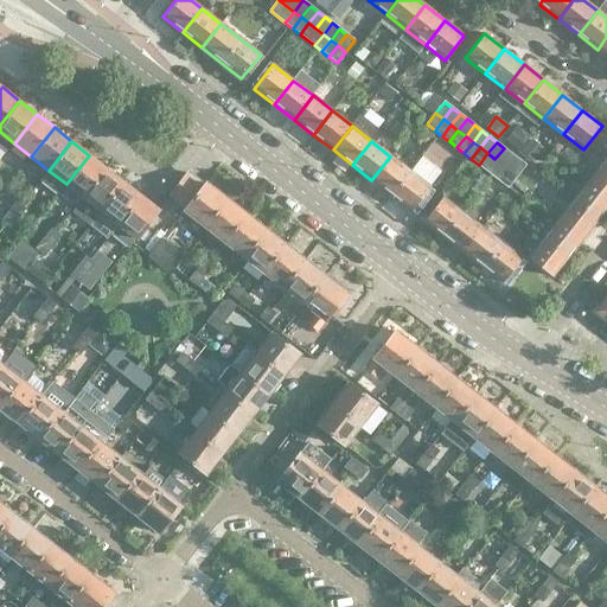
[(502,165),(511,153),(504,148),(494,159),(502,165)]
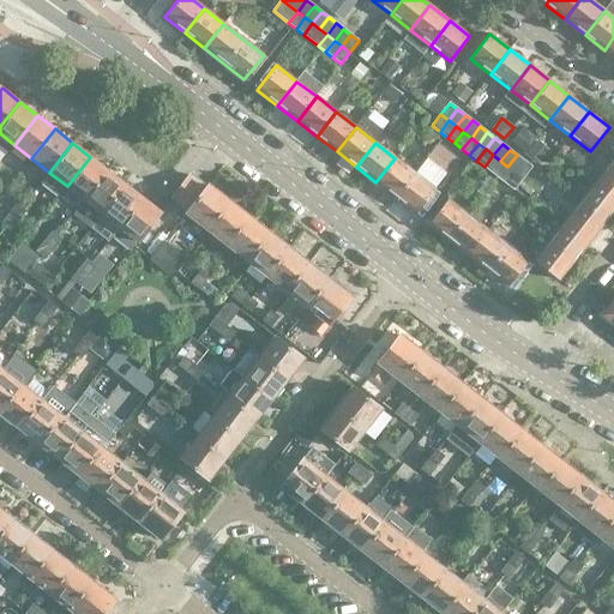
[(507,167),(500,161),(493,155),(485,167),(499,178),(507,167)]
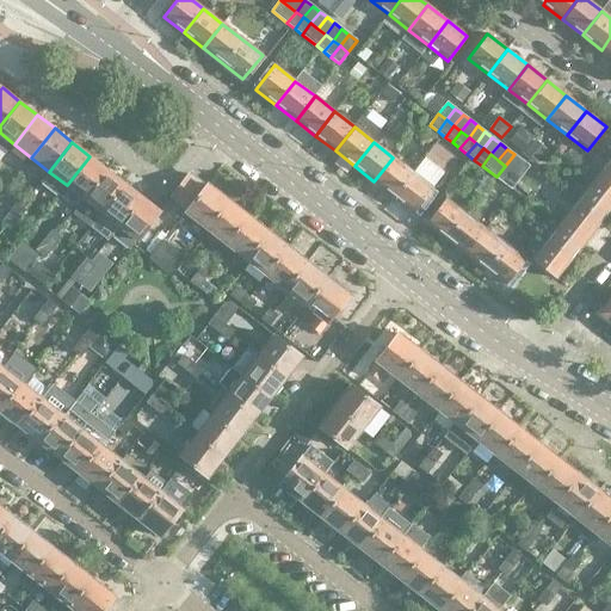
[(513,172),(522,160),(514,154),(505,166),(513,172)]
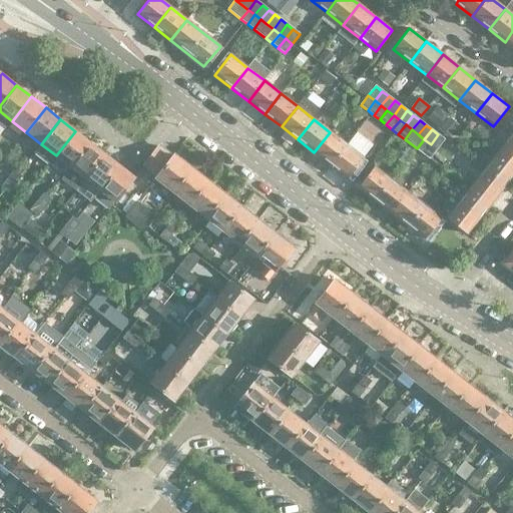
[(70,167),(90,142),(75,131),(56,155),(70,167)]
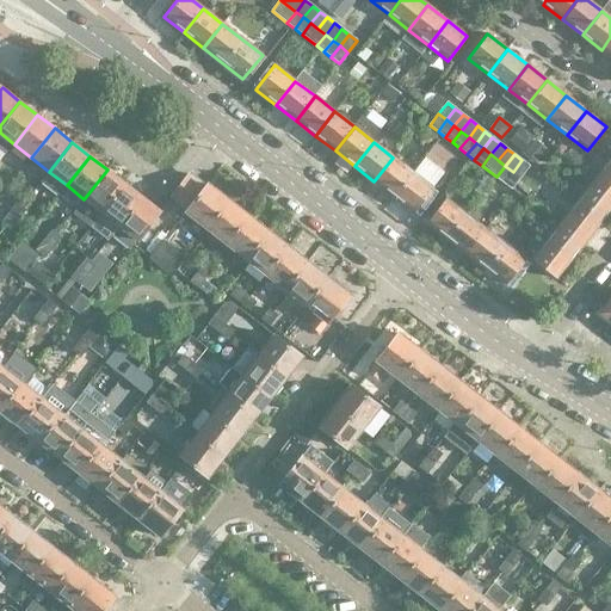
[(394,197),(413,172),(393,158),(374,181),(394,197)]
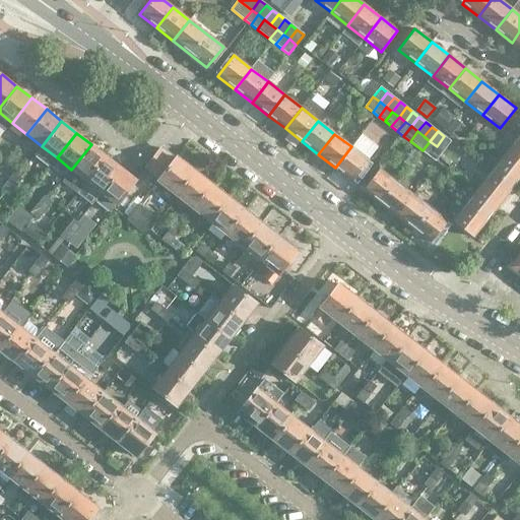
[(443,151),(450,142),(451,141),(444,136),(437,146),(443,151)]
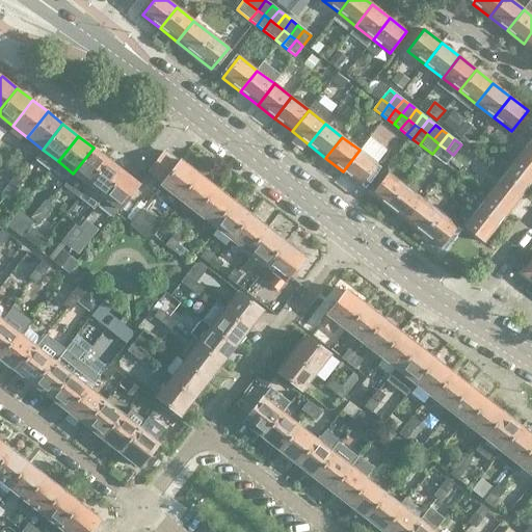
[(531,168),(531,141),(530,140),(516,157),(531,168)]
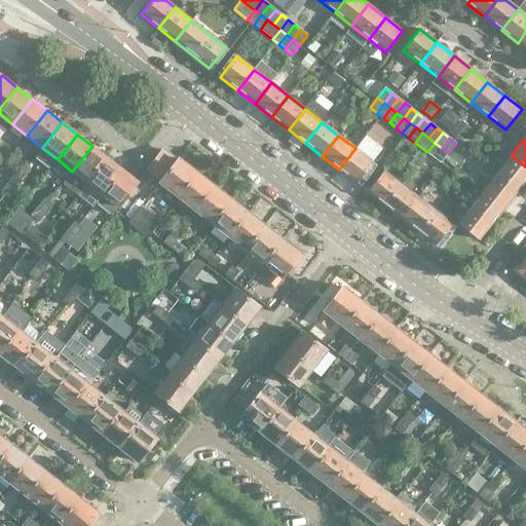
[(434,157),(442,148),(435,143),(427,152),(434,157)]
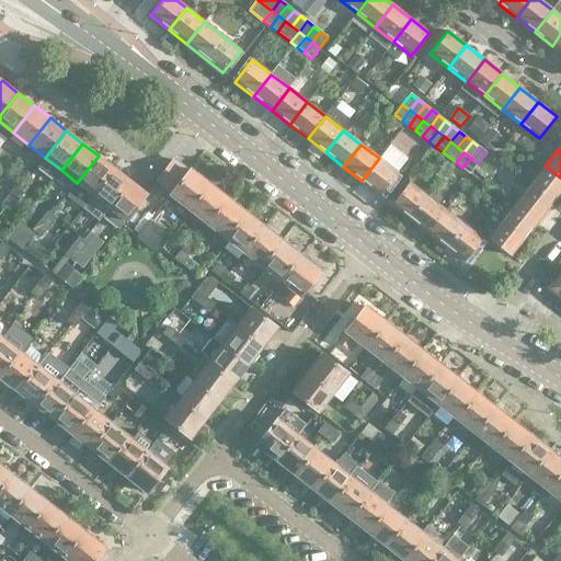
[(93,195),(114,168),(99,156),(77,183),(93,195)]
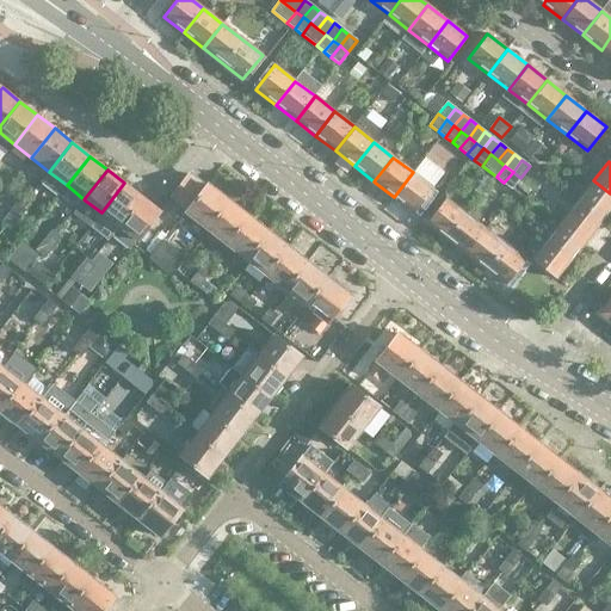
[(414,213),(433,189),(413,172),(394,197),(414,213)]
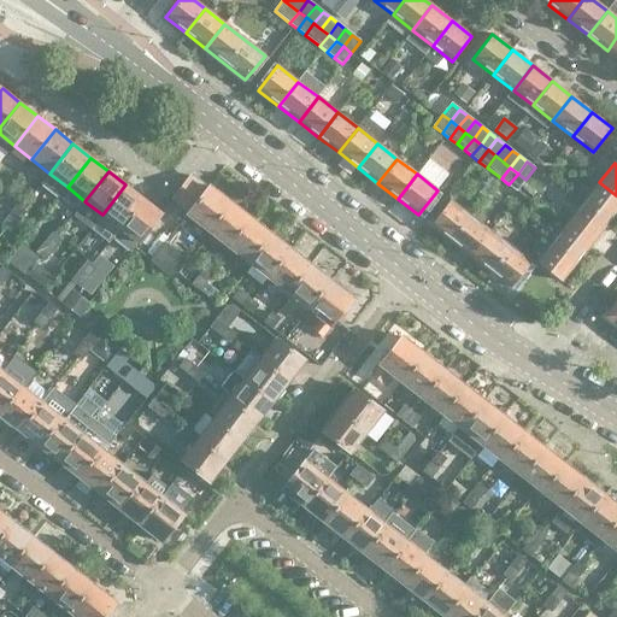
[(517,191),(526,180),(518,174),(509,184),(517,191)]
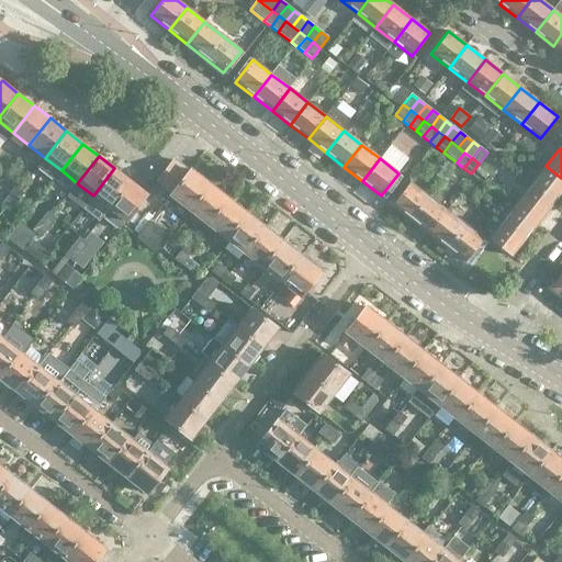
[(173,192),(189,172),(175,160),(158,181),(173,192)]
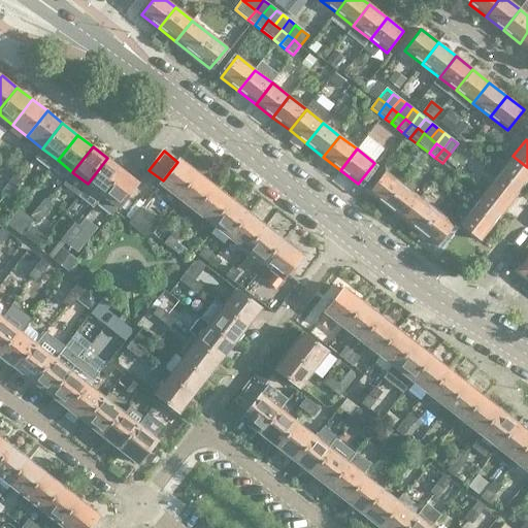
[(521,190),(527,179),(527,167),(513,156),(499,173),(521,190)]
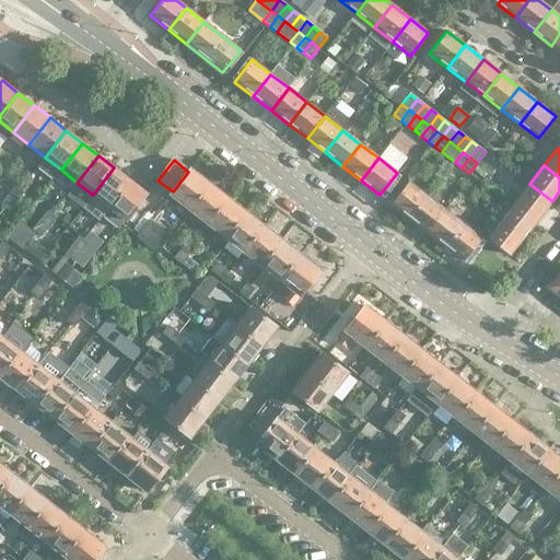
[(109,208),(130,181),(114,167),(93,195),(109,208)]
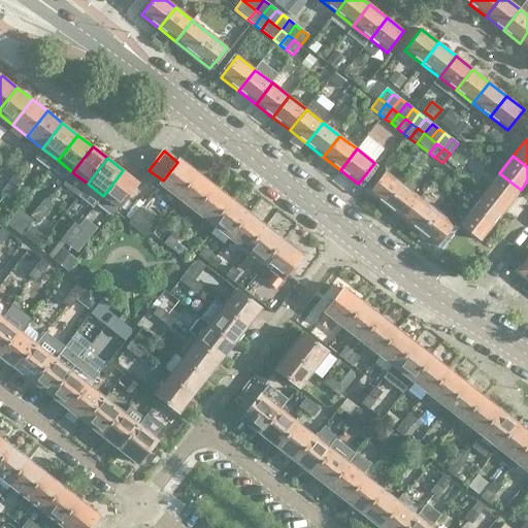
[(187,188),(197,173),(179,160),(177,162),(163,180),(161,183),(182,199),(189,190),(187,188)]
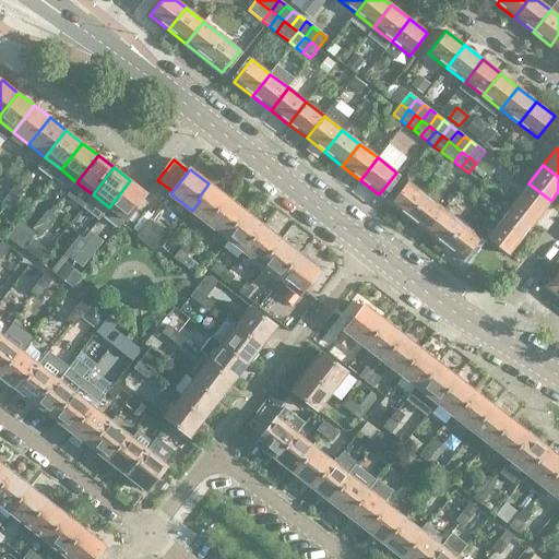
[(126,219),(146,193),(130,180),(109,207),(126,219)]
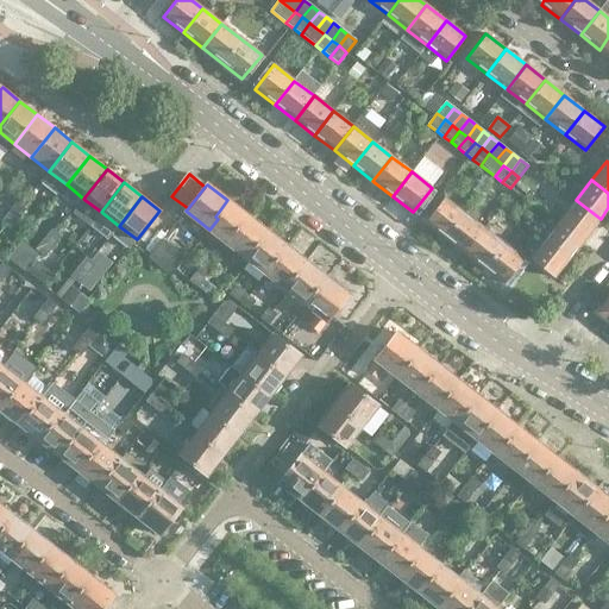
[(446,238),(465,213),(445,198),(426,223),(446,238)]
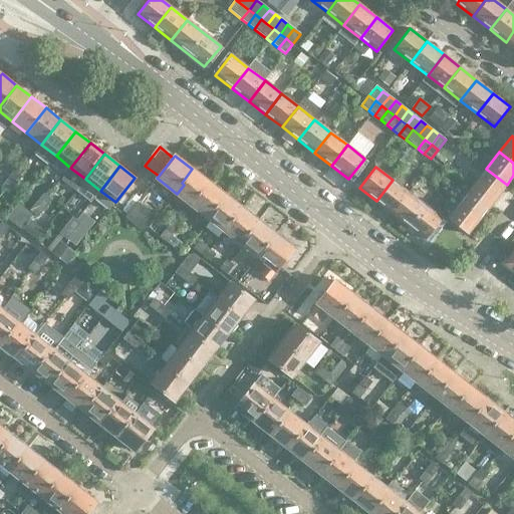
[(191,205),(209,182),(192,169),(182,183),(184,185),(177,194),(191,205)]
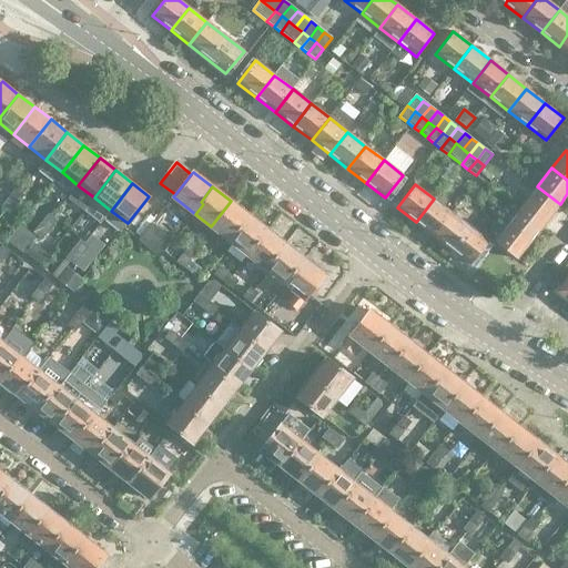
[(546,222),(560,204),(537,186),(524,204),(546,222)]
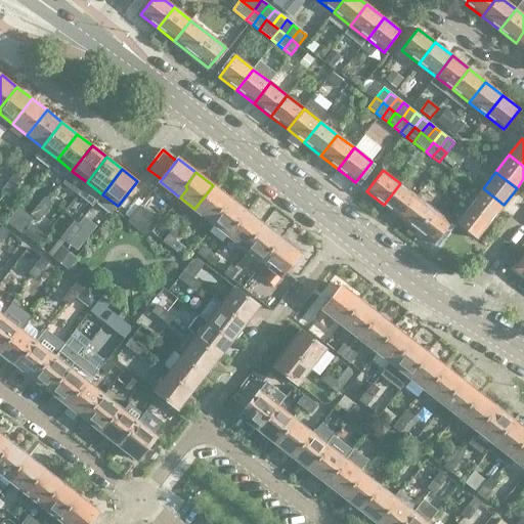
[(16,187),(22,180),(14,175),(9,182),(16,187)]
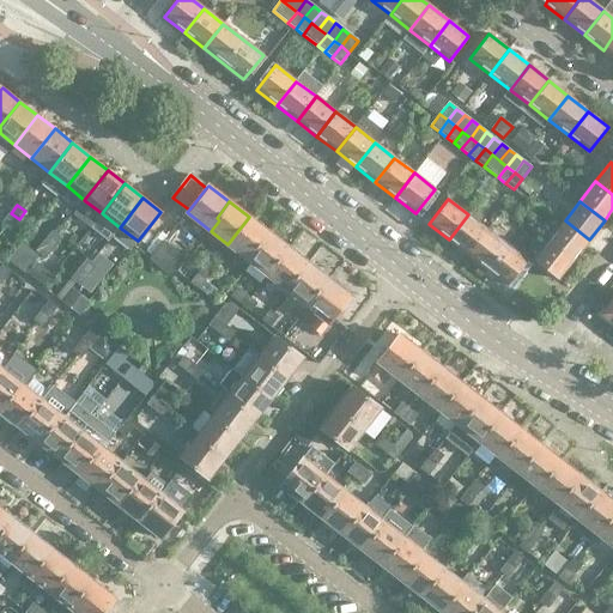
[(10,231),(19,219),(11,213),(1,224),(10,231)]
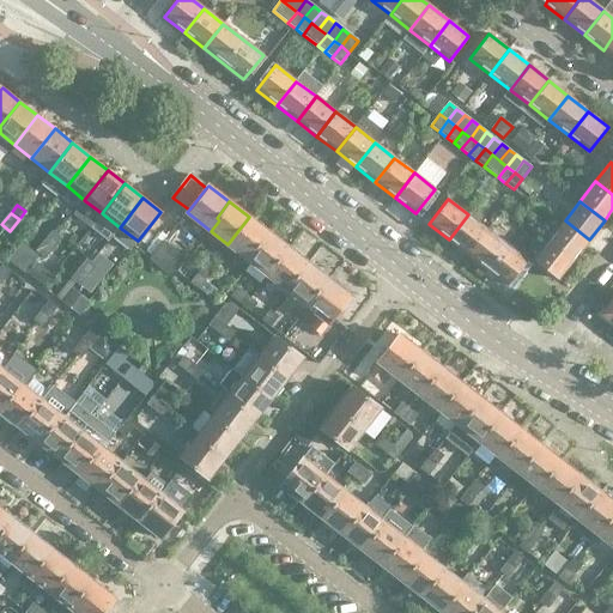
[(468,255),(487,230),(468,214),(449,240),(468,255)]
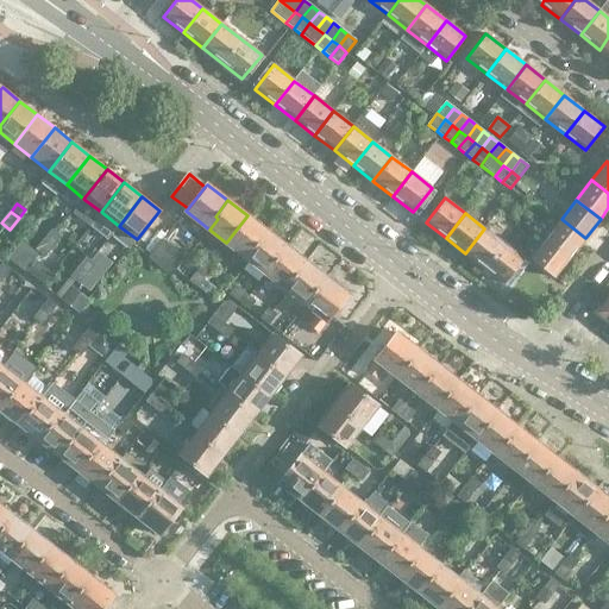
[(253,248),(267,231),(248,215),(226,243),(249,261),(257,250),(253,248)]
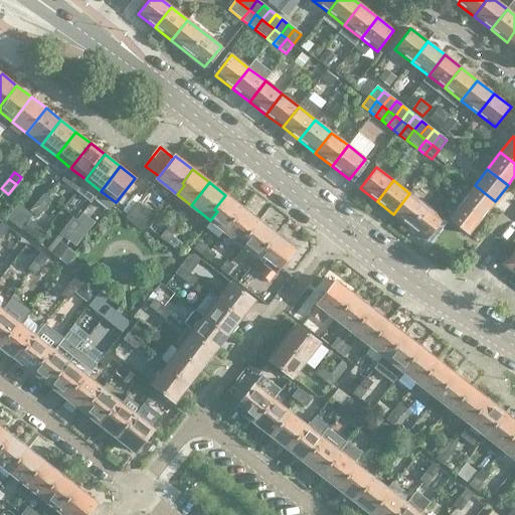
[(482,218),(495,201),(475,185),(462,202),(482,218)]
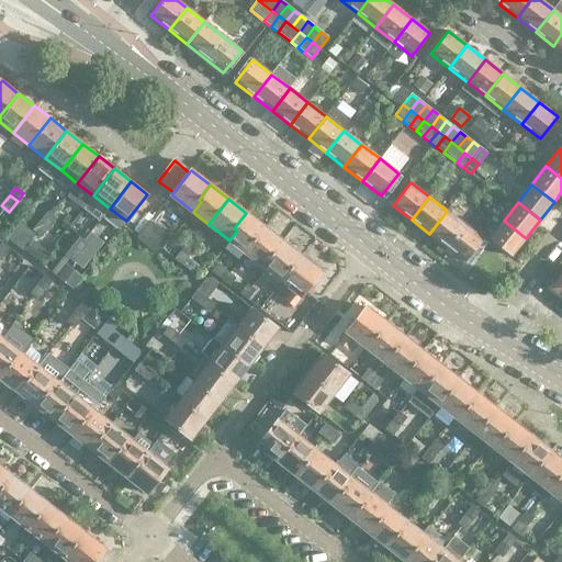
[(483,239),(447,211),(429,234),(465,261),(483,239)]
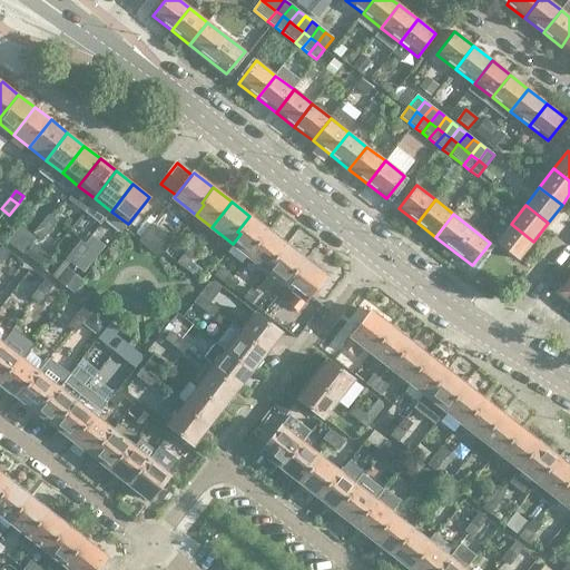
[(50,229),(57,222),(48,216),(42,224),(50,229)]
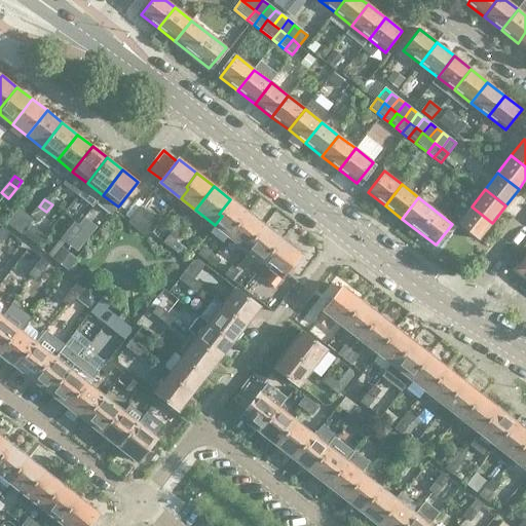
[(229,236),(248,213),(230,199),(219,214),(222,216),(215,225),(229,236)]
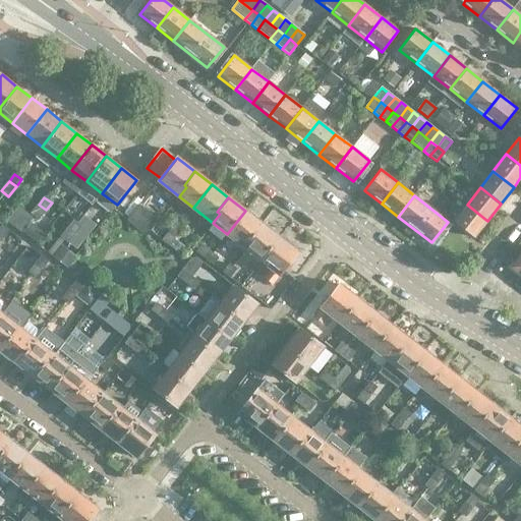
[(39,219),(46,210),(39,205),(32,214),(39,219)]
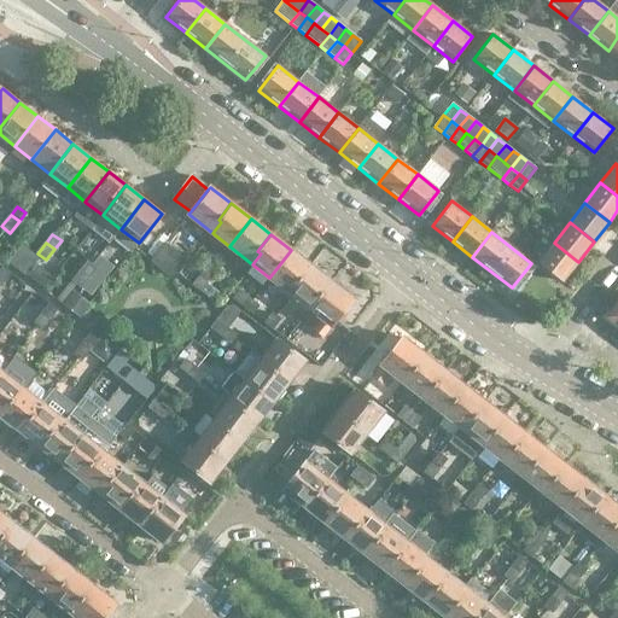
[(563,283),(578,262),(554,243),(538,263),(563,283)]
